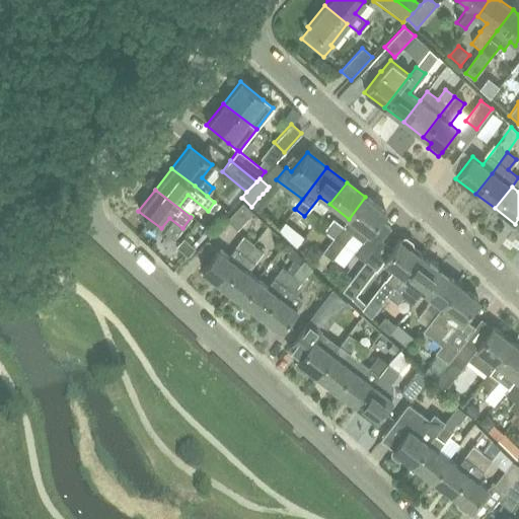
[(390,228),(379,219),(385,212),(365,197),(349,219),(343,227),(334,238),(322,253),(332,261),(353,234),(361,241),(353,251),(366,261),(372,252),(390,228)]
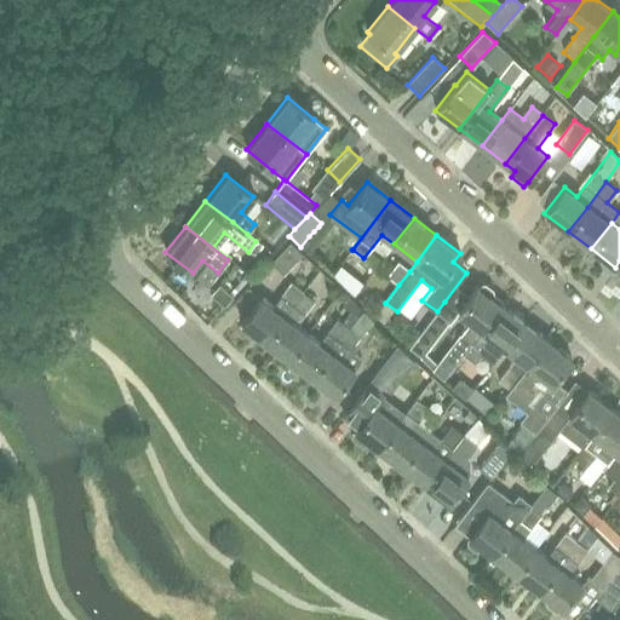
[(282,275),(302,254),(290,242),(270,263),(282,275)]
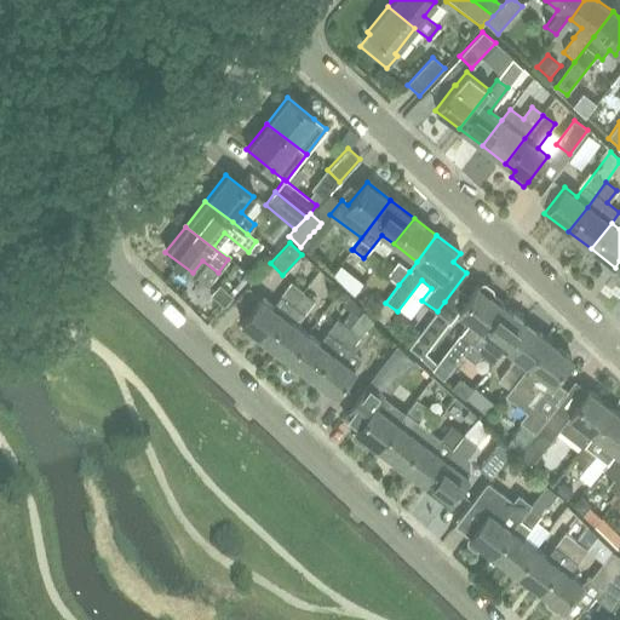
[(399,285),(409,271),(397,262),(386,275),(399,285)]
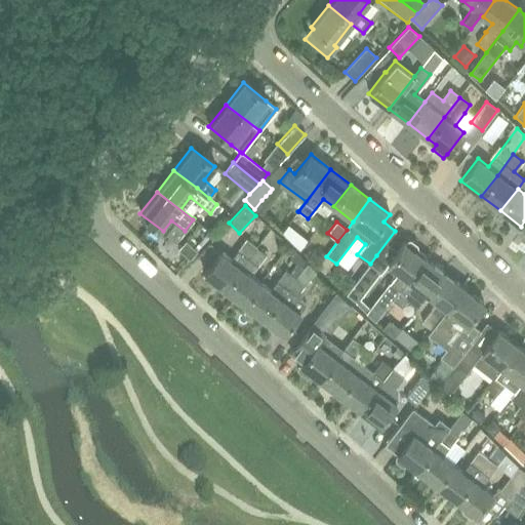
[(177,249),(190,259),(197,251),(186,240),(177,249)]
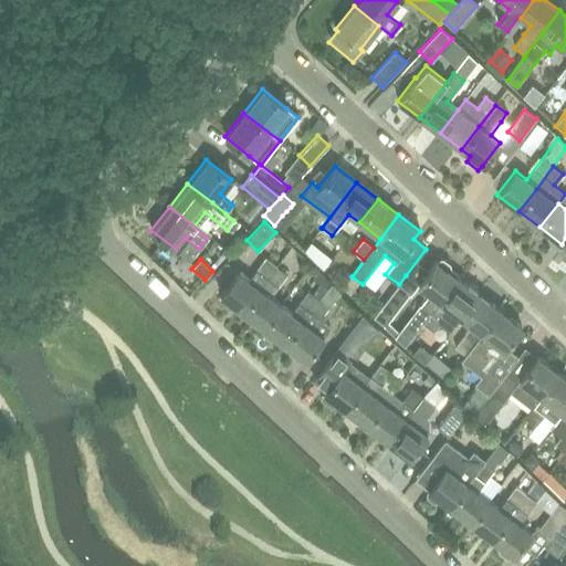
[(220,295),(242,312),(260,289),(276,268),(265,260),(248,279),(239,272),(220,295)]
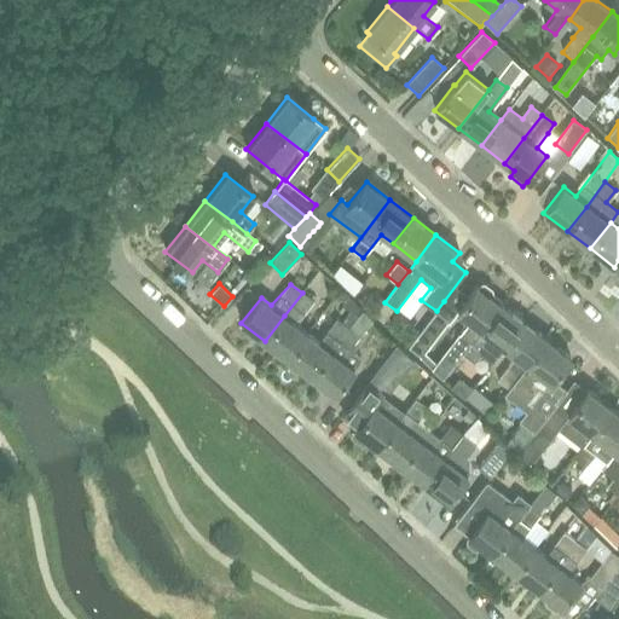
[(481,329),(501,304),(478,287),(455,316),(467,325),(460,335),(470,343),(481,329)]
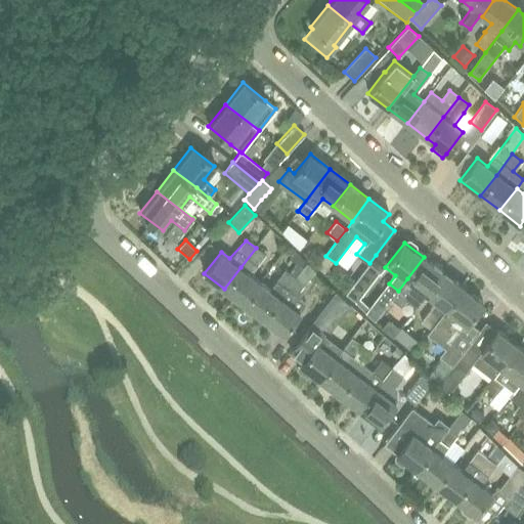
[(256,248),(241,267),(224,289),(244,304),(260,282),(250,274),(265,255),(256,248)]
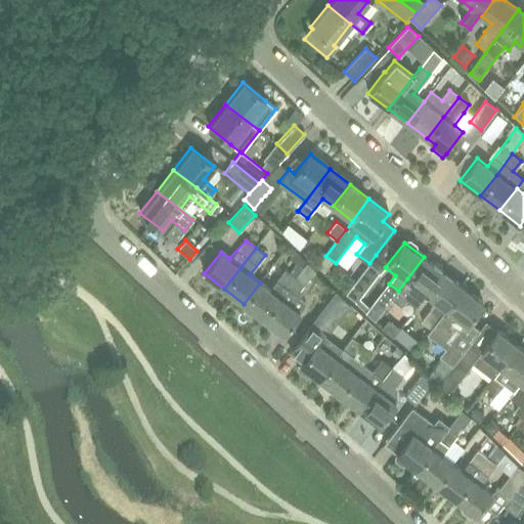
[(428,294),(444,272),(424,257),(407,278),(398,291),(391,300),(401,307),(405,301),(416,309),(428,294)]
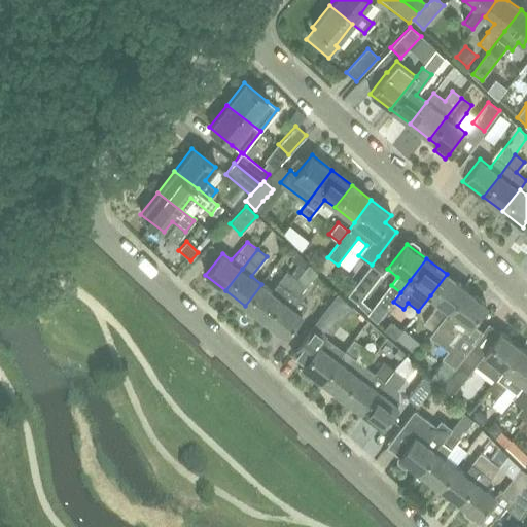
[(272,291),(261,284),(245,306),(265,321),(281,299),(305,269),(299,265),(290,275),(287,272),(272,291)]
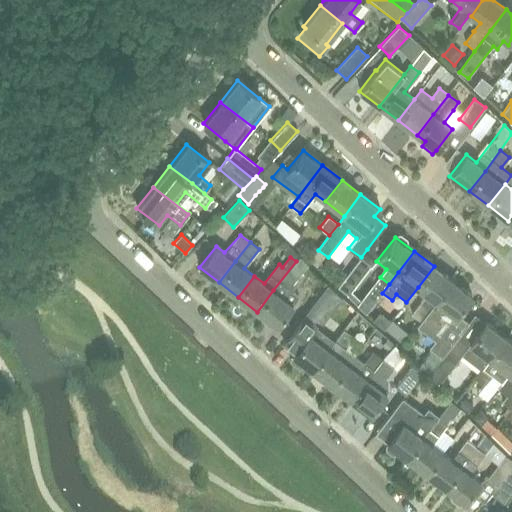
[(296,261),(273,290),(257,312),(276,326),(292,305),(292,304),(297,296),(292,292),(296,287),(293,285),(307,265),(299,257),(296,261)]
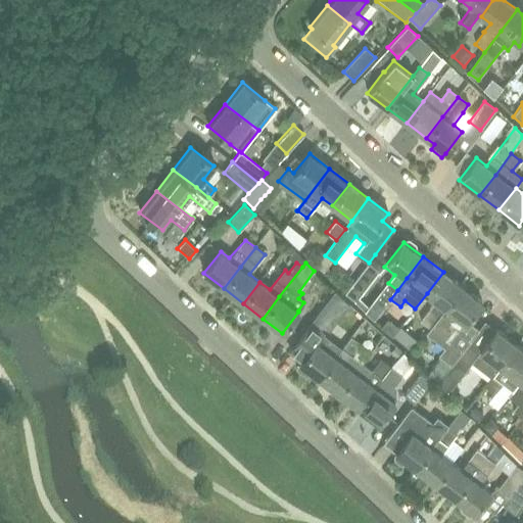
[(378,272),(368,264),(344,294),(354,301),(378,272)]
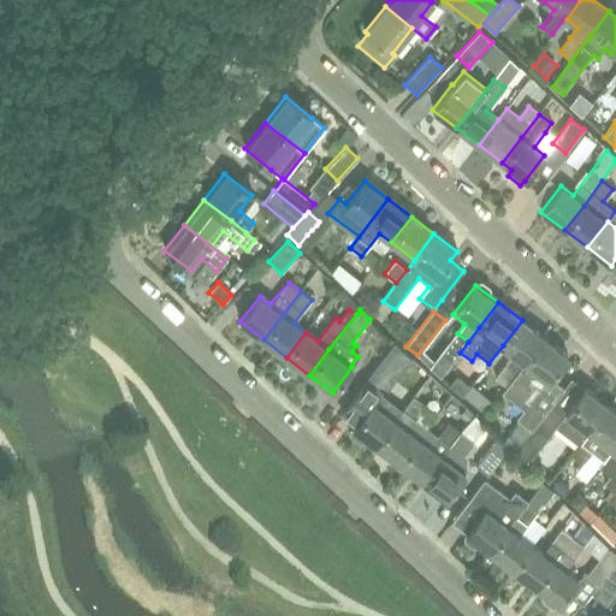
[(519,372),(545,338),(522,320),(503,345),(510,351),(492,375),(503,384),(498,390),(503,394),(519,372)]
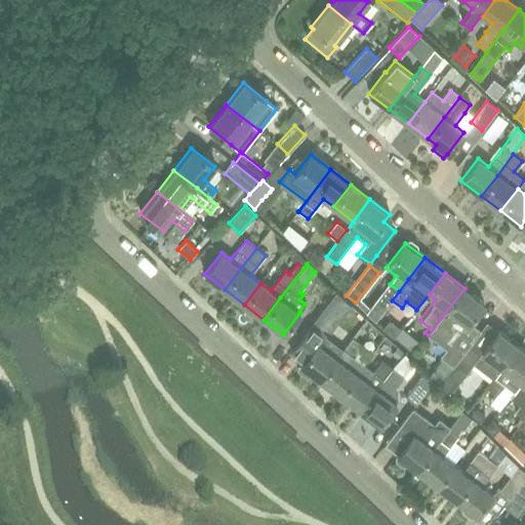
[(438,387),(448,373),(458,360),(471,345),(480,332),(468,323),(484,303),(465,288),(442,317),(429,335),(443,346),(437,354),(453,366),(438,387)]
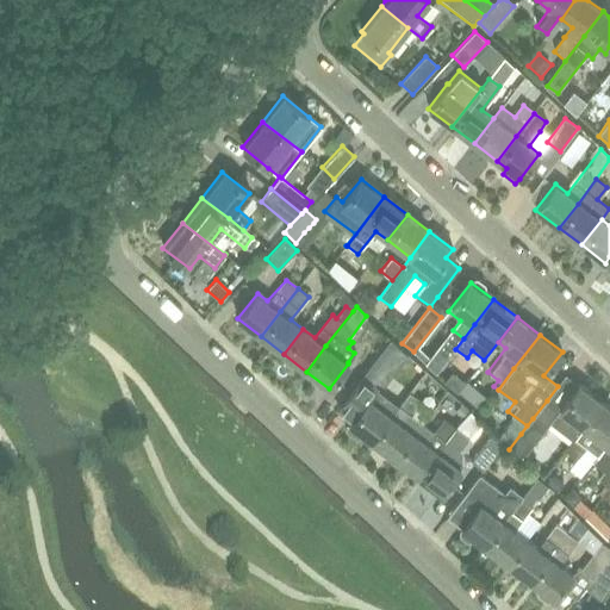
[(408,355),(402,349),(390,340),(358,383),(369,391),(373,386),(378,381),(385,386),(408,355)]
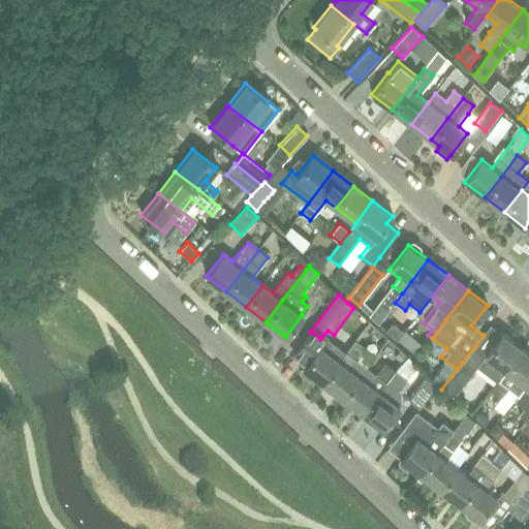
[(392,322),(385,331),(384,332),(396,340),(403,332),(392,322)]
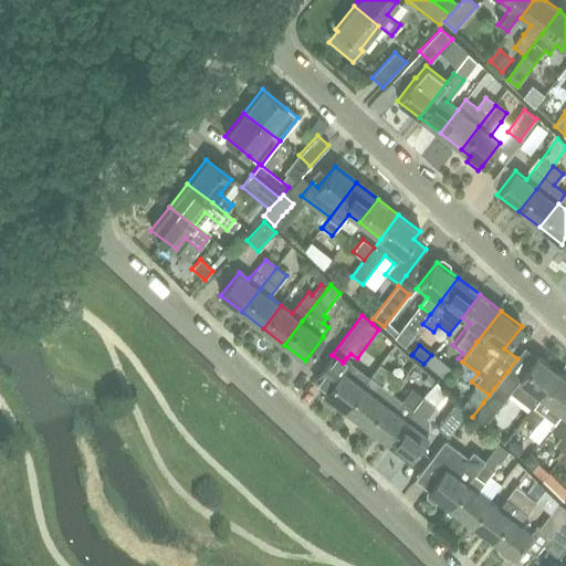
[(364,386),(342,369),(349,360),(346,358),(343,363),(332,355),(313,379),(326,390),(324,394),(321,399),(332,408),(336,402),(346,410),(364,386)]
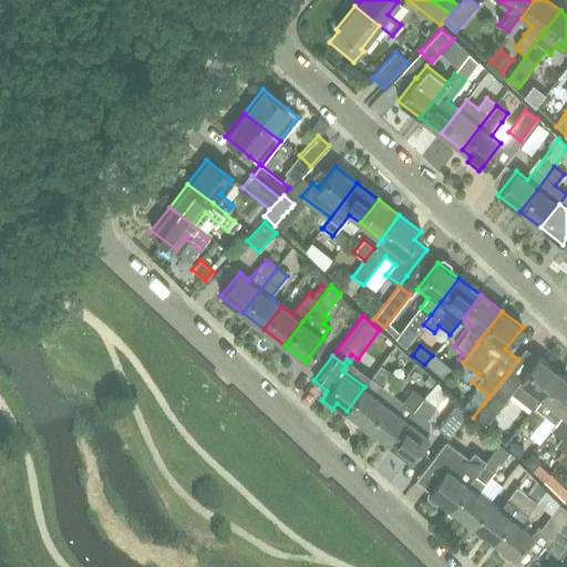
[(524,416),(527,419),(537,406),(544,399),(560,375),(538,359),(521,381),(508,372),(495,389),(507,398),(511,393),(531,408),(524,416)]
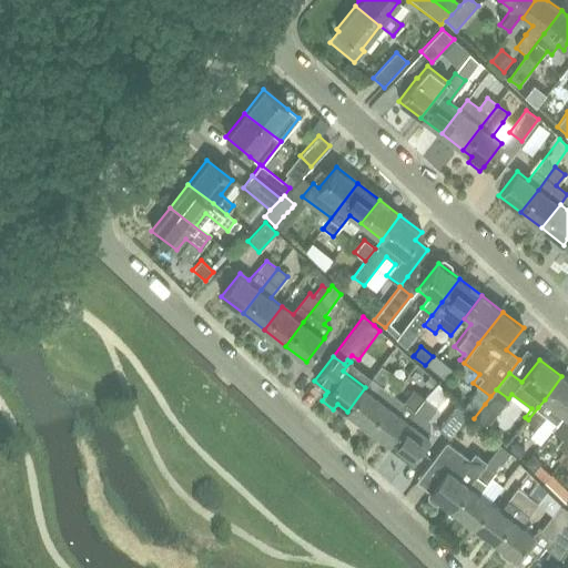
[(365,387),(347,412),(368,428),(386,404),(375,395),(391,373),(381,366),(365,387)]
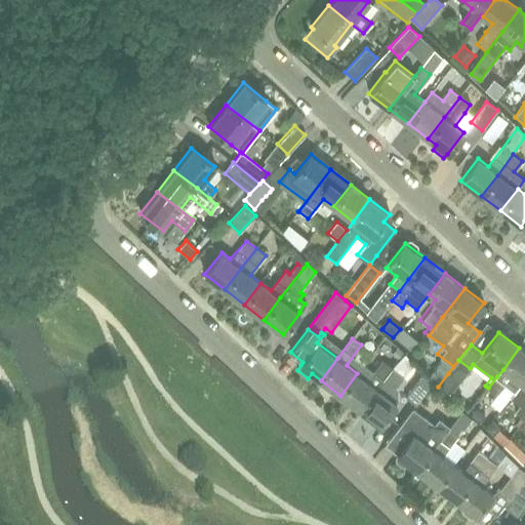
[(523,384),(524,379),(524,352),(519,348),(503,369),(497,376),(503,381),(517,391),(523,384)]
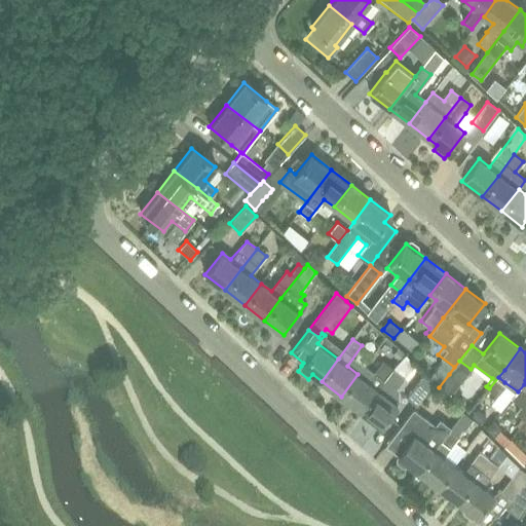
[(358,374),(341,397),(361,412),(392,370),(382,362),(373,372),(365,366),(358,374)]
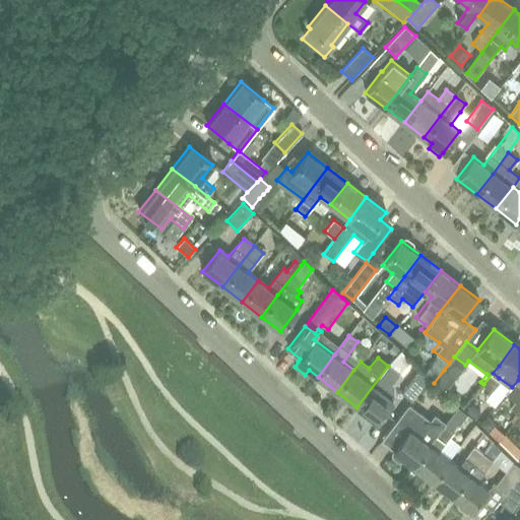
[(397,372),(388,366),(356,407),(376,421),(394,397),(394,386),(392,384),(399,374),(397,372)]
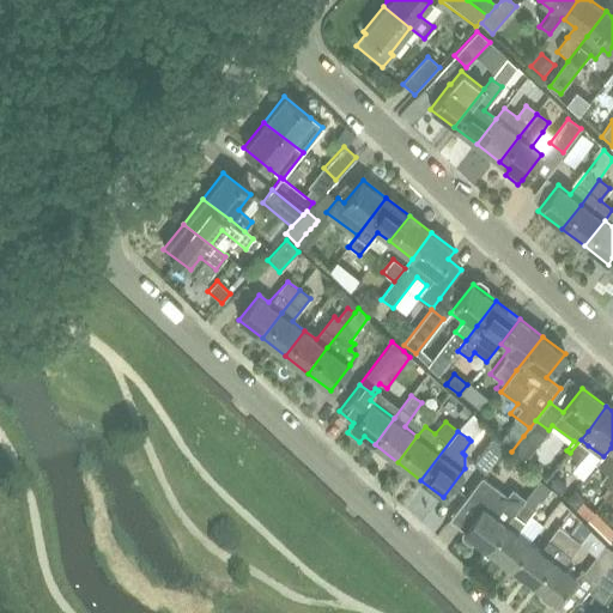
[(484,473),(504,445),(493,436),(472,463),(484,473)]
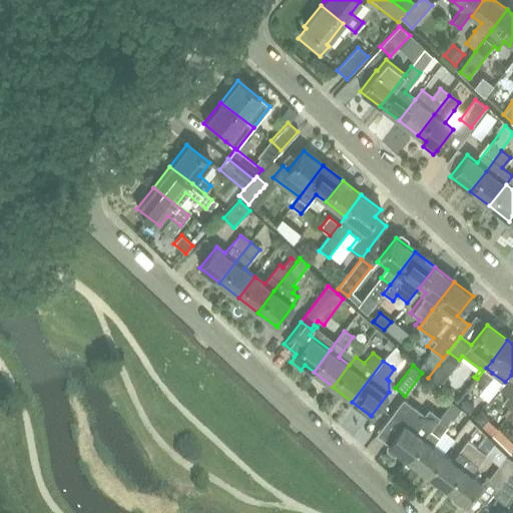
[(439,386),(449,373),(438,365),(428,378),(439,386)]
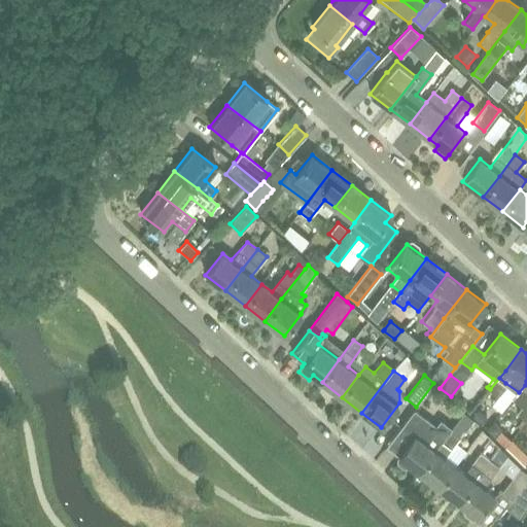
[(505,383),(499,378),(490,389),(496,394),(505,383)]
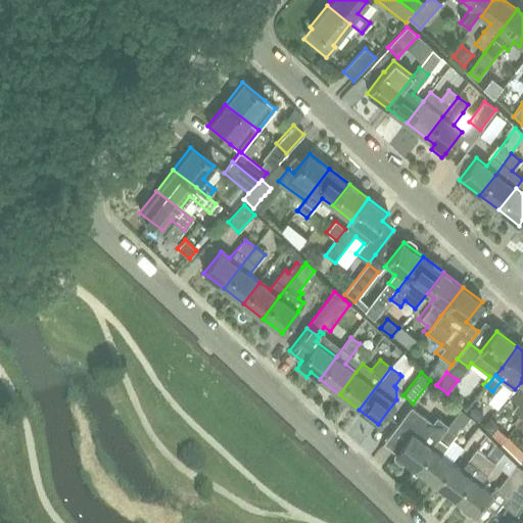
[(522,417),(522,378),(521,382),(515,389),(509,396),(517,403),(513,409),(522,417)]
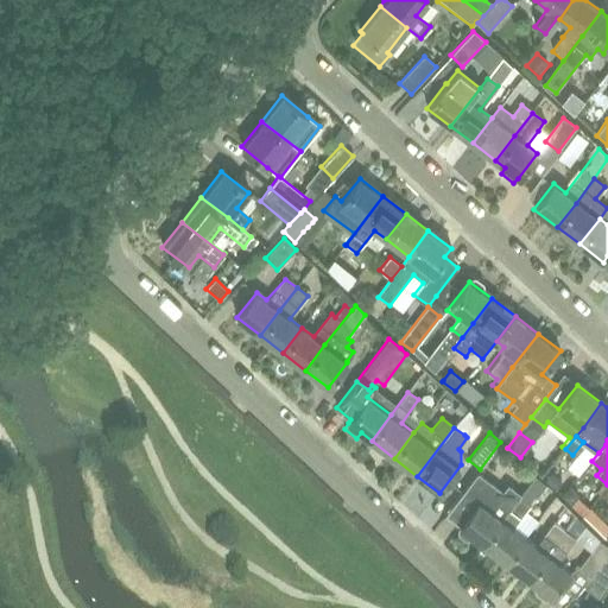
[(502,494),(476,474),(445,515),(460,526),(460,527),(461,529),(458,532),(458,536),(463,539),(467,538),(469,536),(482,546),(502,520),(519,498),(507,488),(502,494)]
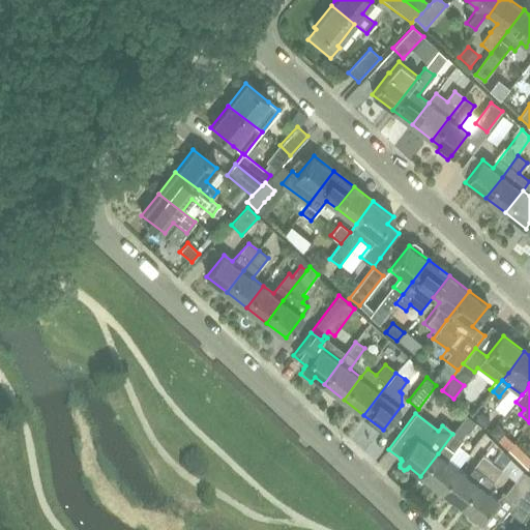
[(420,476),(441,491),(458,469),(446,460),(462,440),(452,434),(438,453),(420,476)]
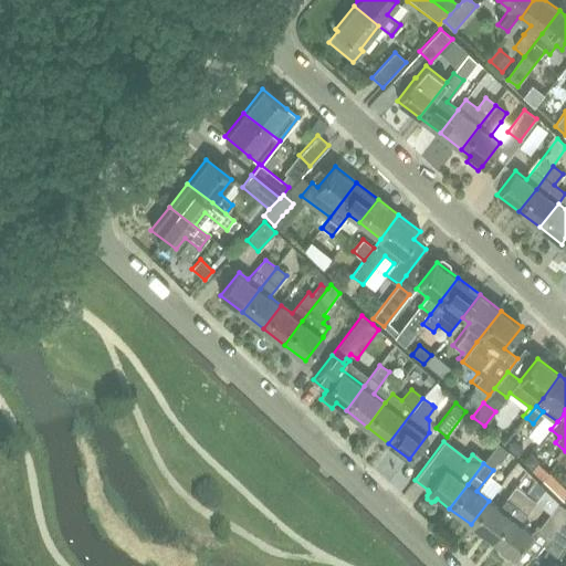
[(526,495),(510,516),(492,541),(501,547),(499,551),(499,554),(506,559),(510,559),(512,556),(513,556),(522,545),(535,556),(543,547),(549,537),(565,516),(565,510),(557,503),(538,528),(531,533),(520,524),(536,503),(535,502),(544,490),(536,482),(526,495)]
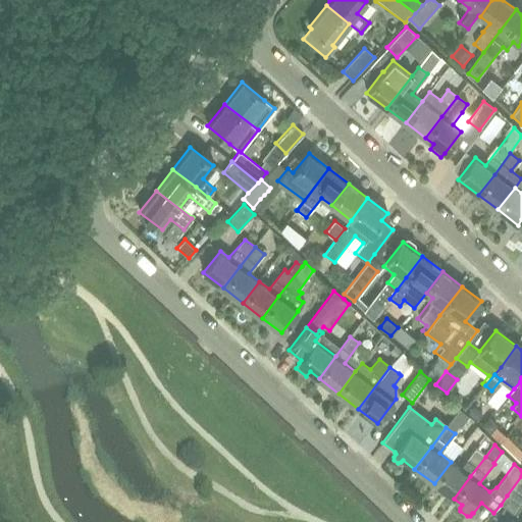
[(475,449),(460,468),(451,462),(434,483),(454,499),(470,476),(485,457),(475,449)]
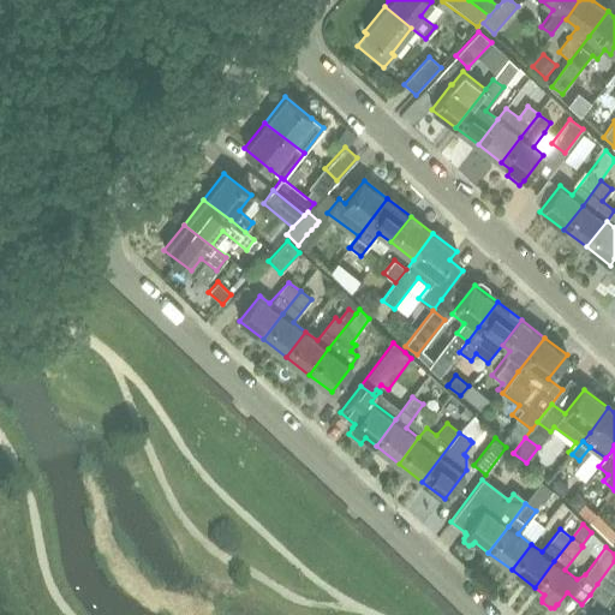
[(614,590),(614,561),(597,584),(590,595),(604,605),(614,590)]
